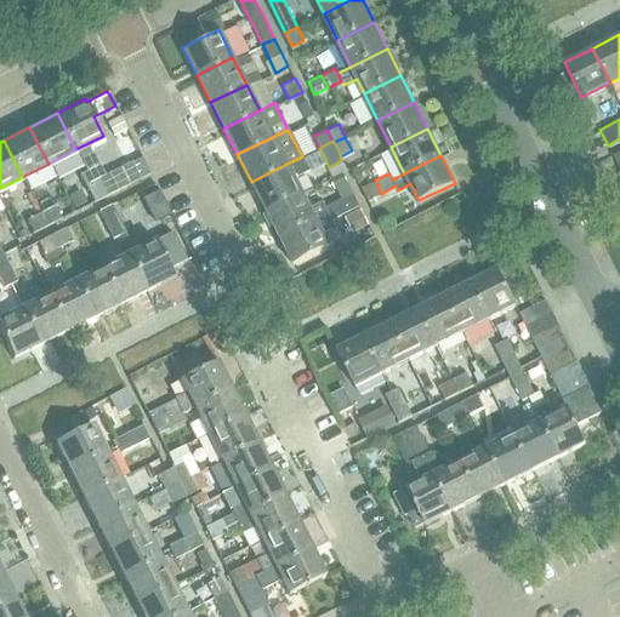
[(251,182),(265,209),(301,190),(293,176),(307,167),(302,156),(286,164),(251,182)]
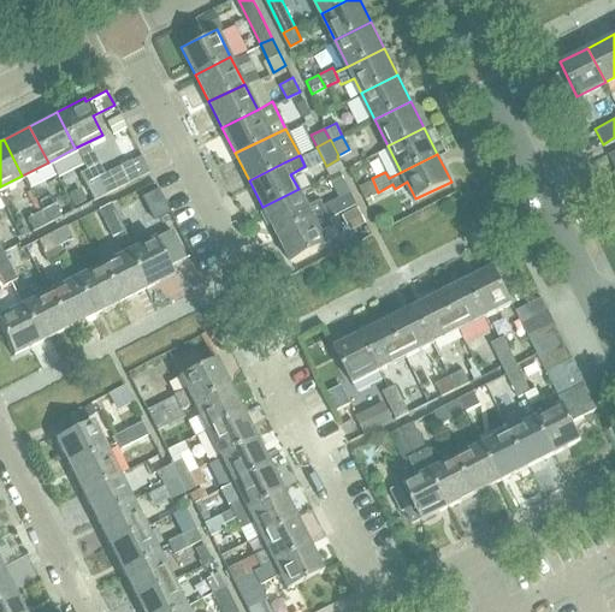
[(77,172),(84,185),(96,178),(104,191),(125,180),(117,165),(94,177),(88,166),(77,172)]
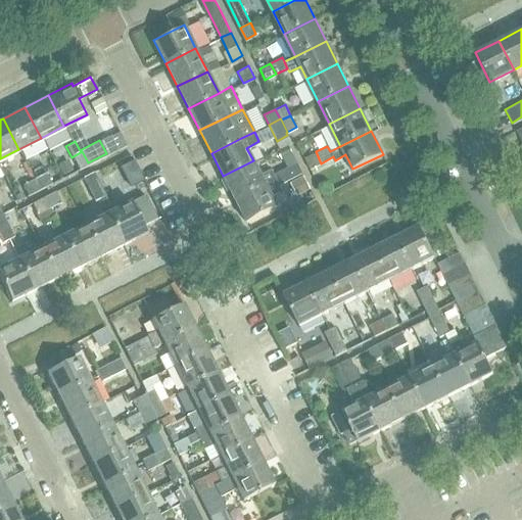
[(82,151),(72,157),(77,169),(88,162),(82,151)]
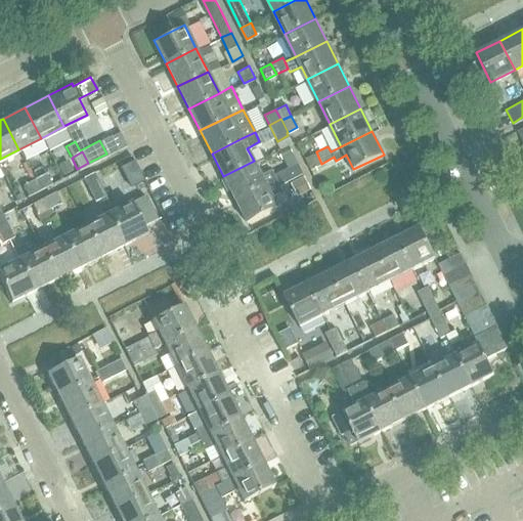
[(310,169),(321,164),(316,152),(304,158),(310,169)]
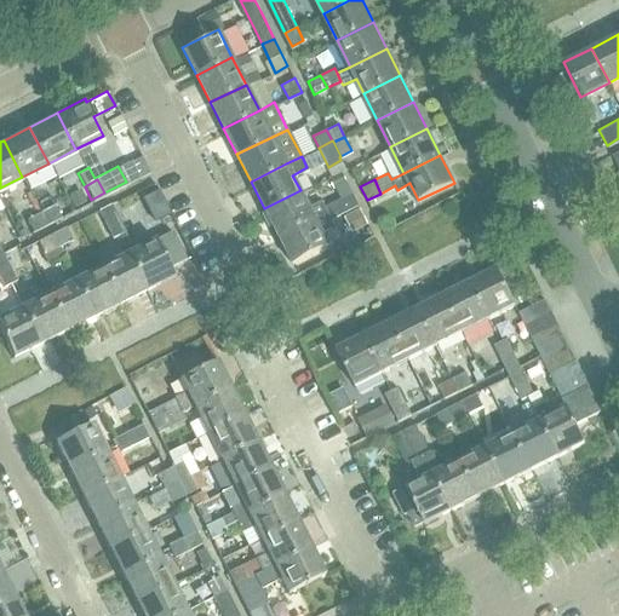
[(154,217),(172,209),(161,184),(143,193),(154,217)]
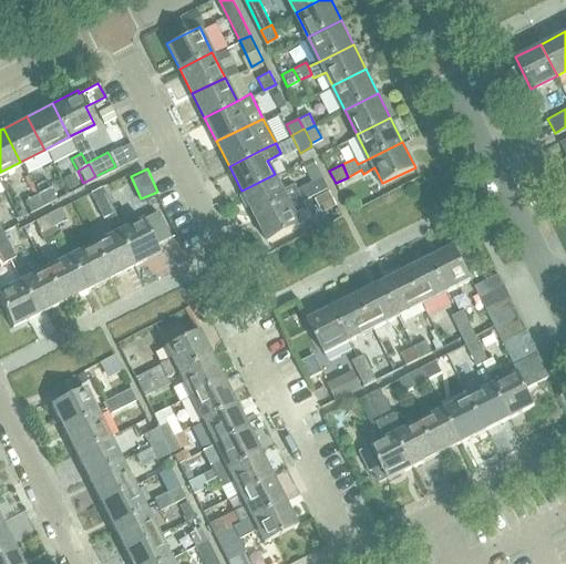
[(242,191),(254,215),(298,193),(296,190),(292,183),(281,188),(275,174),(242,191)]
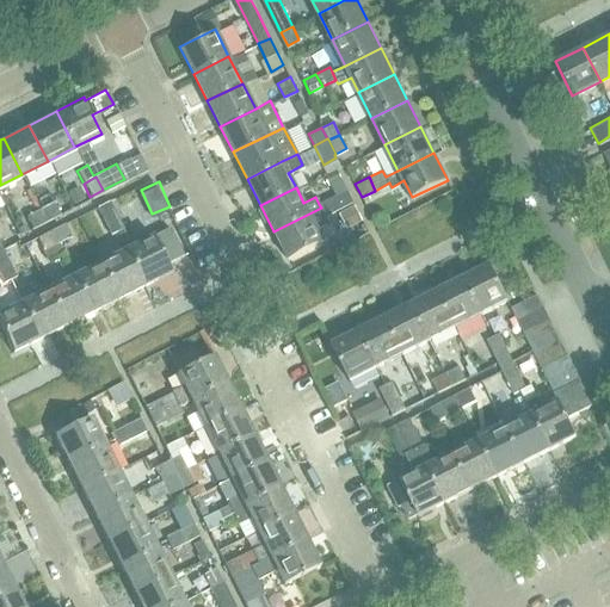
[(347,190),(333,197),(338,206),(352,199),(347,190)]
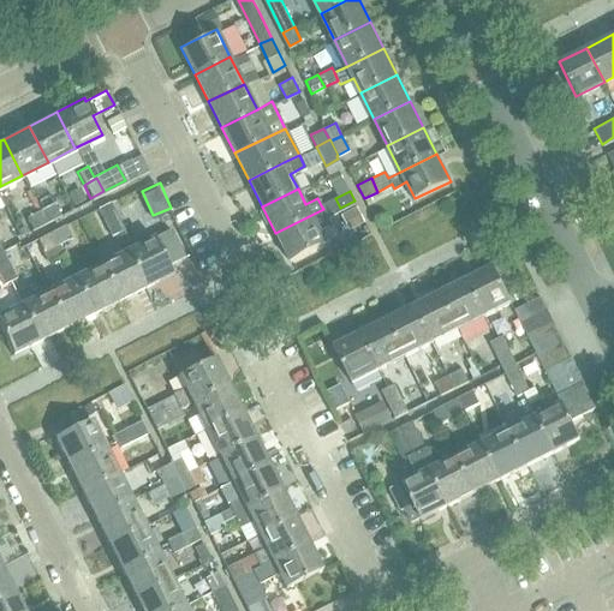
[(323,209),(275,233),(290,261),(325,243),(317,228),(329,222),(326,216),(340,208),(335,198),(321,205),(323,209)]
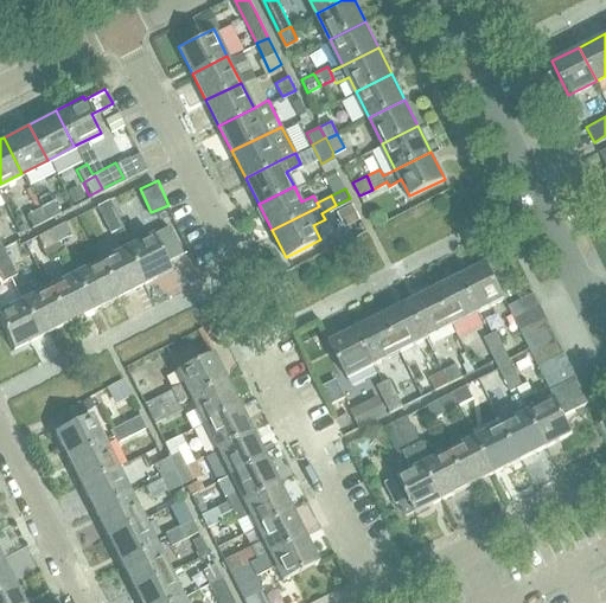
[(94,205),(101,218),(114,211),(108,198),(94,205)]
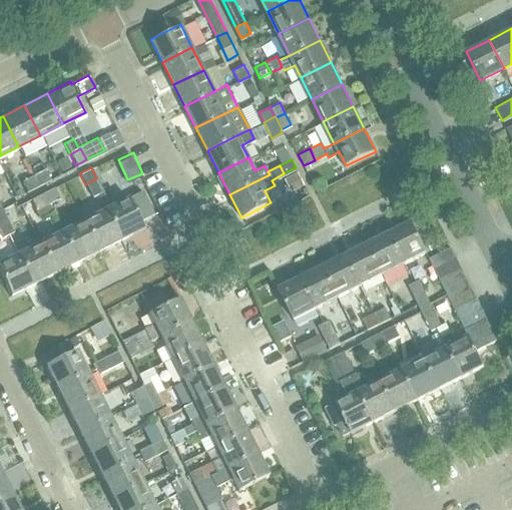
[(44,168),(32,174),(38,184),(49,179),(44,168)]
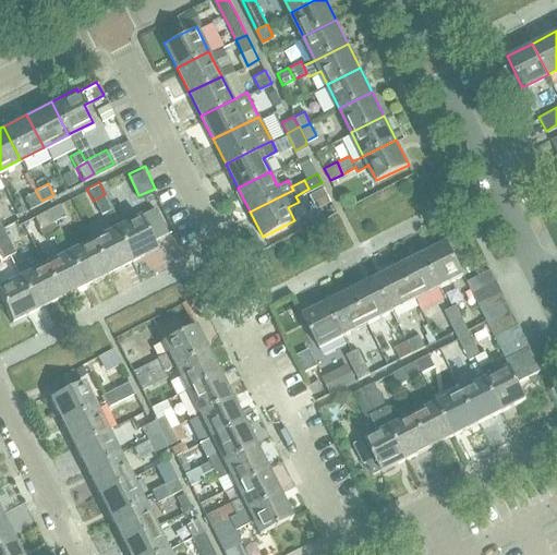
[(41,201),(35,190),(23,195),(28,207),(41,201)]
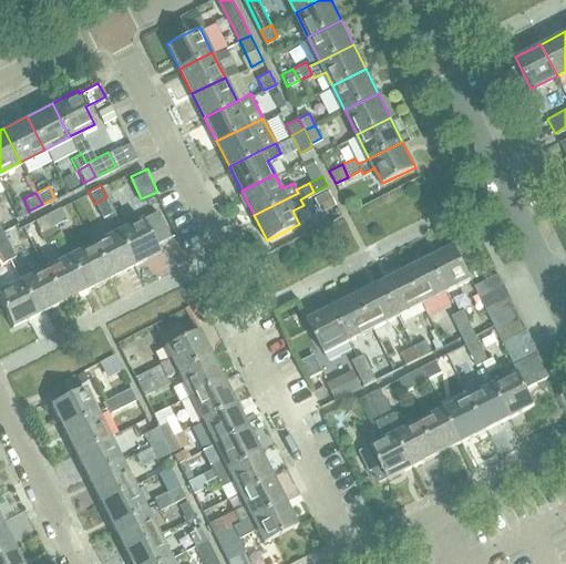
[(106,197),(94,204),(101,216),(113,209),(106,197)]
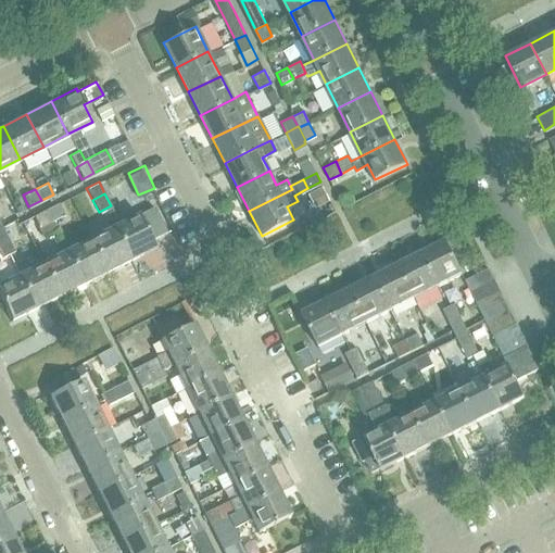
[(58,202),(46,209),(51,221),(64,214),(58,202)]
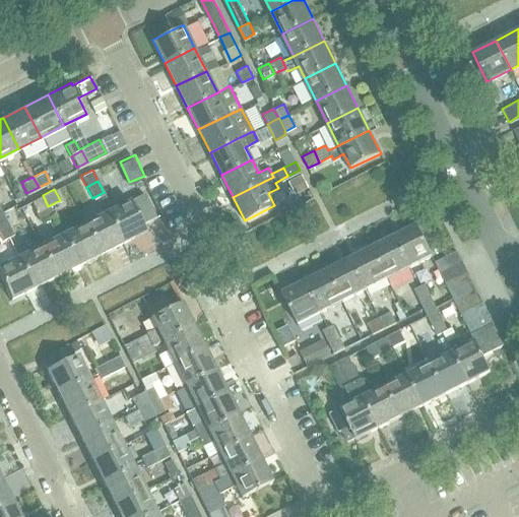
[(144,191),(129,198),(130,199),(141,222),(155,214),(144,191)]
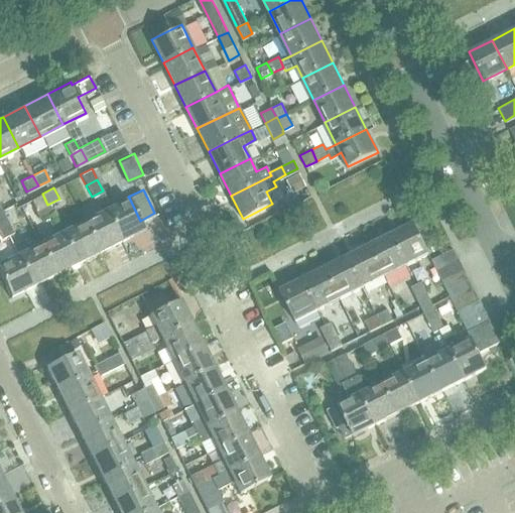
[(47,205),(42,194),(31,200),(36,210),(47,205)]
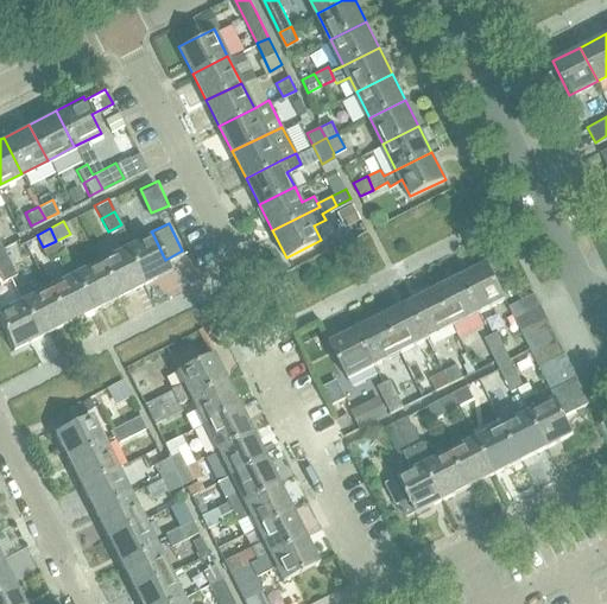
[(152,233),(124,247),(141,283),(170,268),(152,233)]
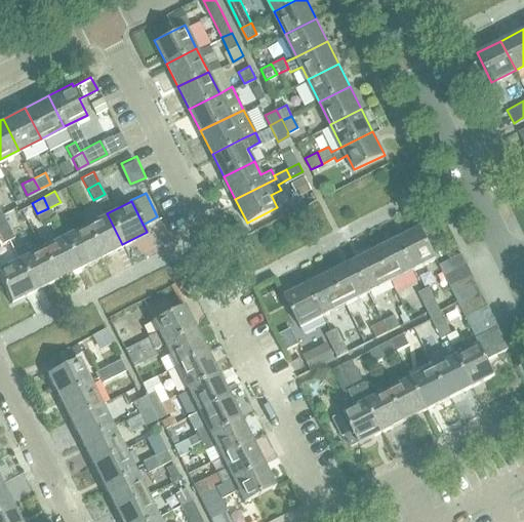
[(107,213),(84,225),(99,255),(122,244),(107,213)]
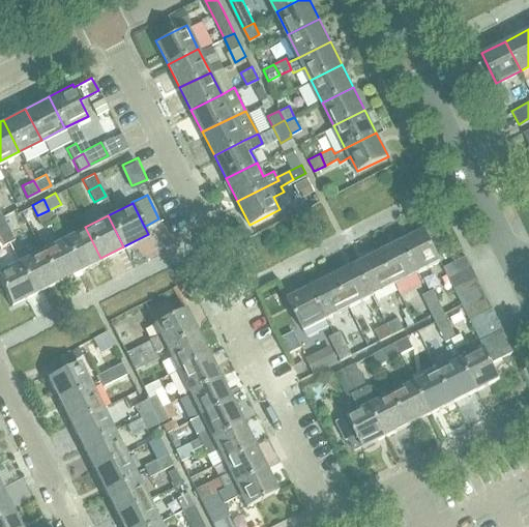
[(7,226),(0,229),(0,239),(2,243),(13,238),(7,226)]
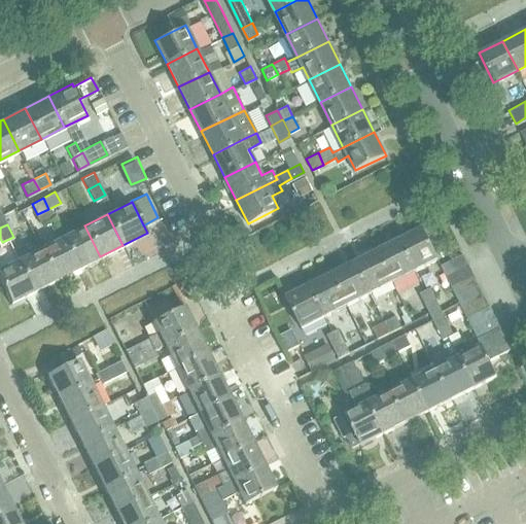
[(84,225),(63,237),(78,268),(100,256),(84,225)]
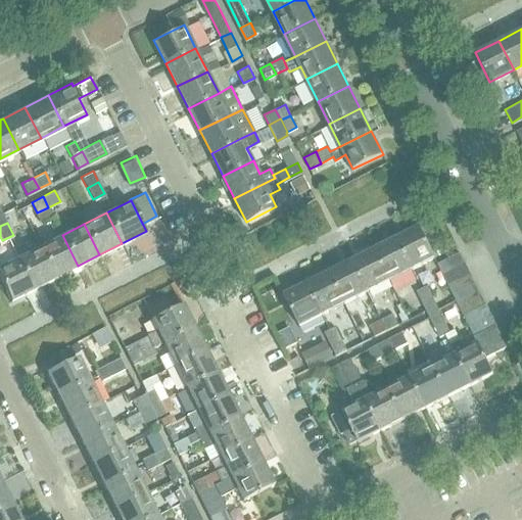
[(419,225),(396,237),(412,268),(434,256),(419,225)]
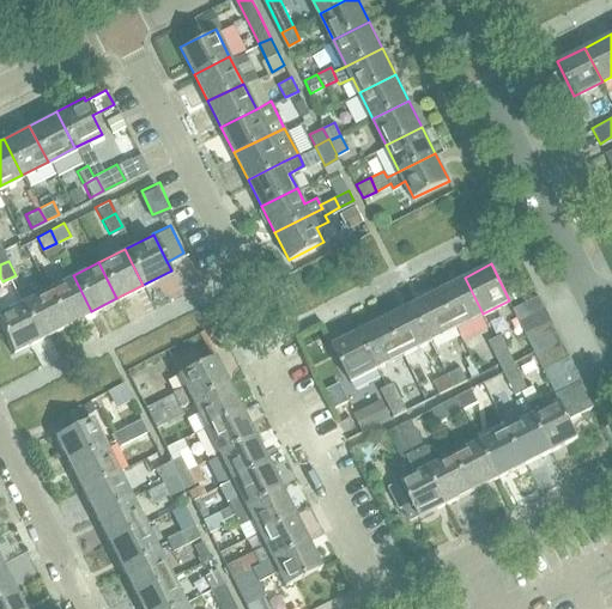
[(73,275),(46,288),(64,324),(91,311),(73,275)]
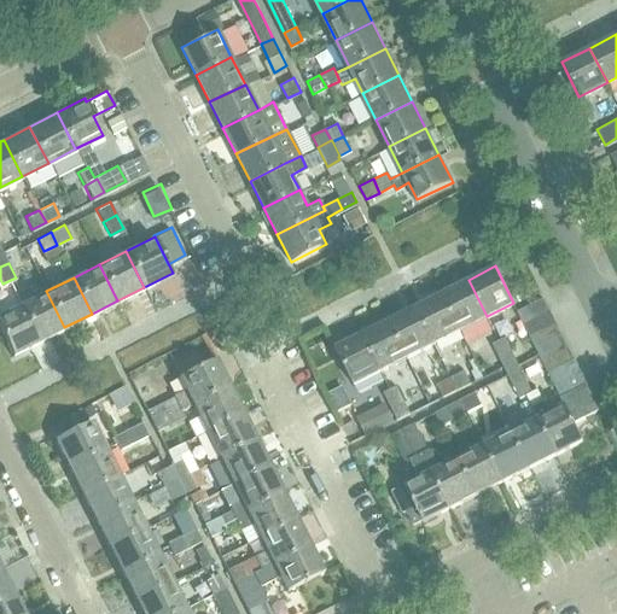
[(469,280),(441,293),(460,331),(487,316),(469,280)]
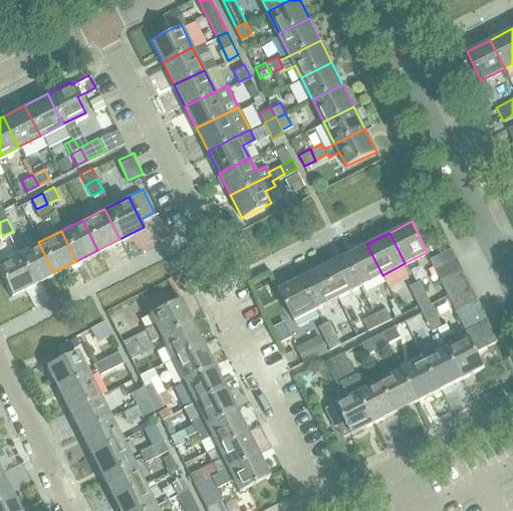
[(38,242),(16,253),(31,283),(53,272),(38,242)]
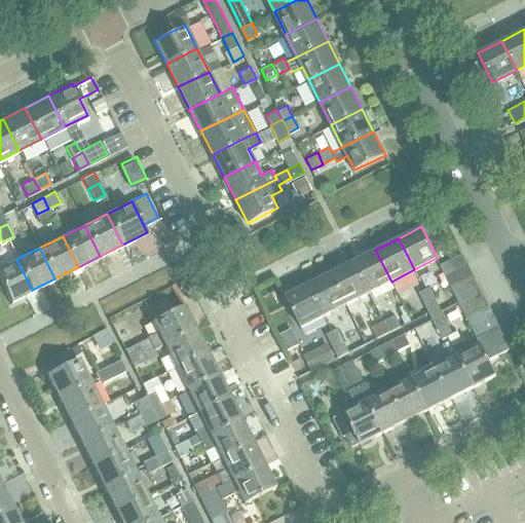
[(375,250),(352,261),(369,293),(391,282),(375,250)]
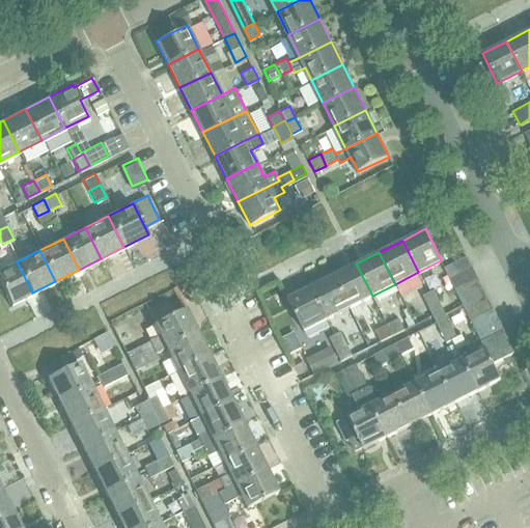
[(448,277),(472,266),(467,255),(443,267),(448,277)]
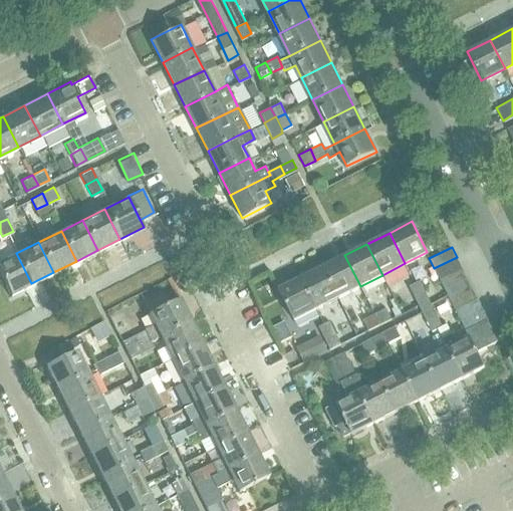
[(31,283),(16,253),(0,261),(0,276),(9,295),(31,283)]
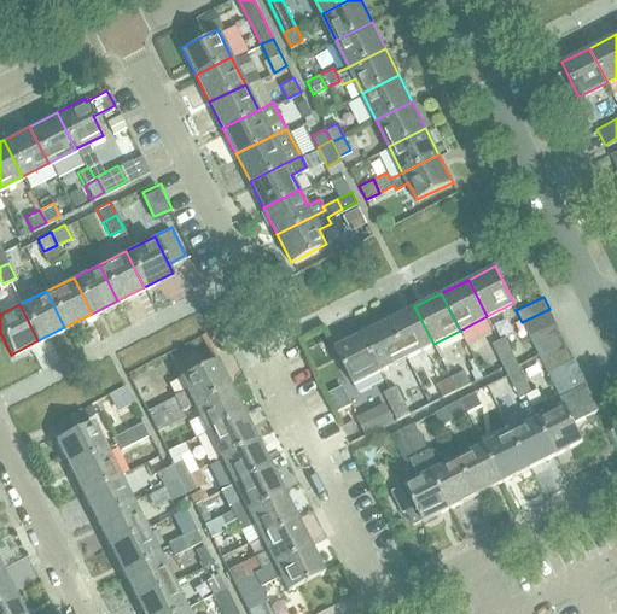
[(414,307),(389,320),(407,357),(434,344),(414,307)]
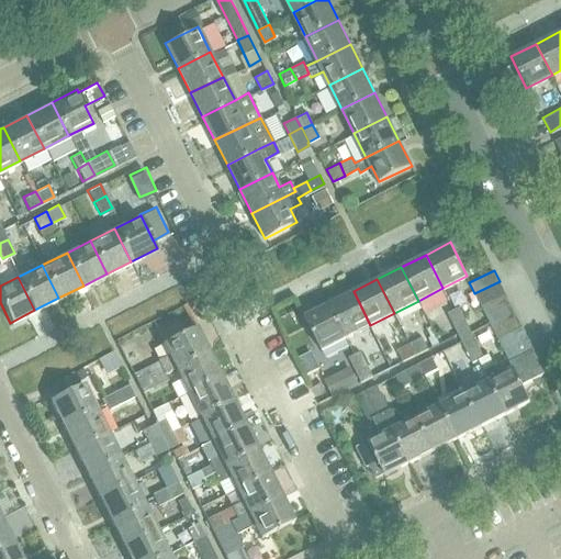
[(480,304),(505,292),(500,281),(474,293),(480,304)]
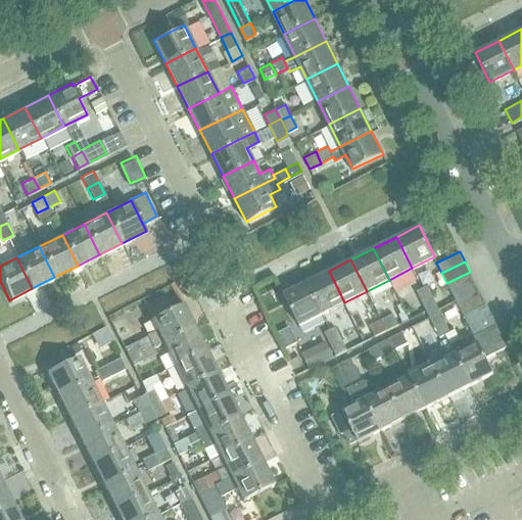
[(329,271),(305,282),(322,314),(344,302),(329,271)]
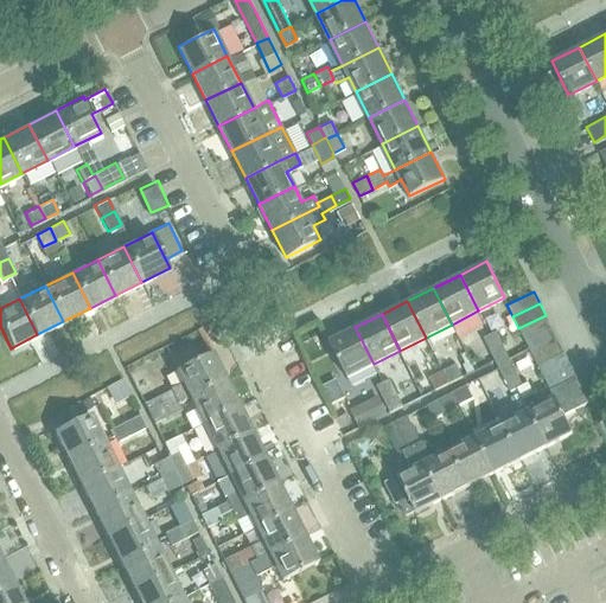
[(524,340),(552,327),(546,315),(518,328),(524,340)]
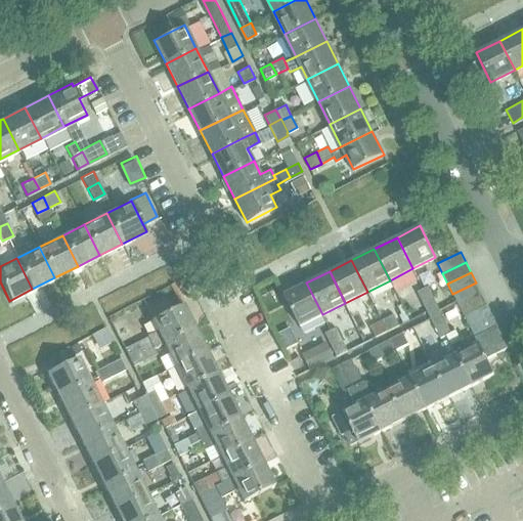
[(174,305),(187,299),(179,279),(166,286),(174,305)]
